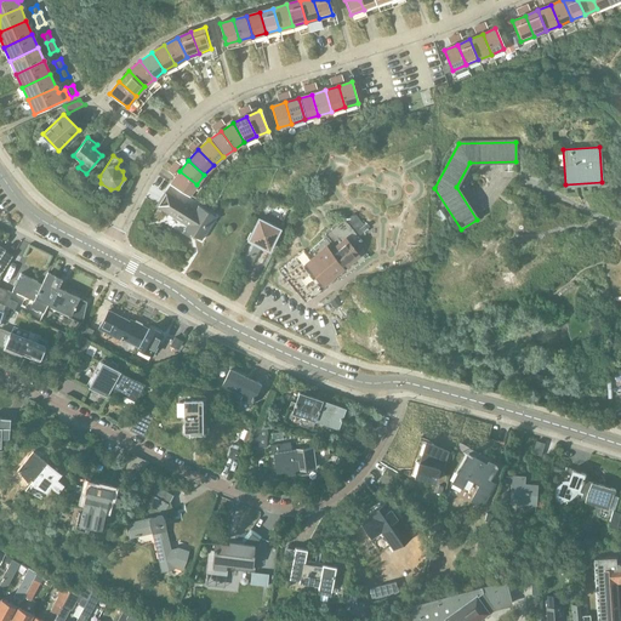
[(197,184),(180,171),(170,183),(189,195),(197,184)]
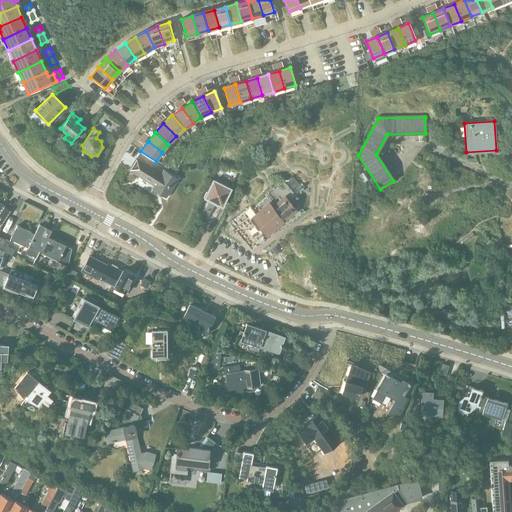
[(71,152),(67,158),(73,162),(77,156),(71,152)]
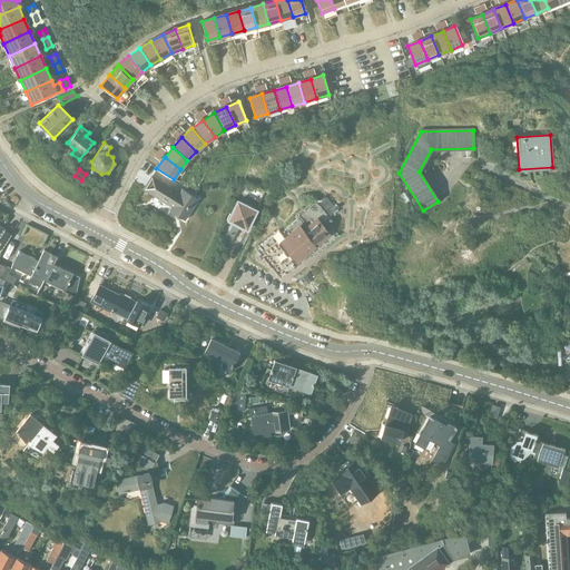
[(200,198),(198,196),(185,188),(183,193),(155,175),(146,188),(175,206),(173,209),(187,219),(200,198)]
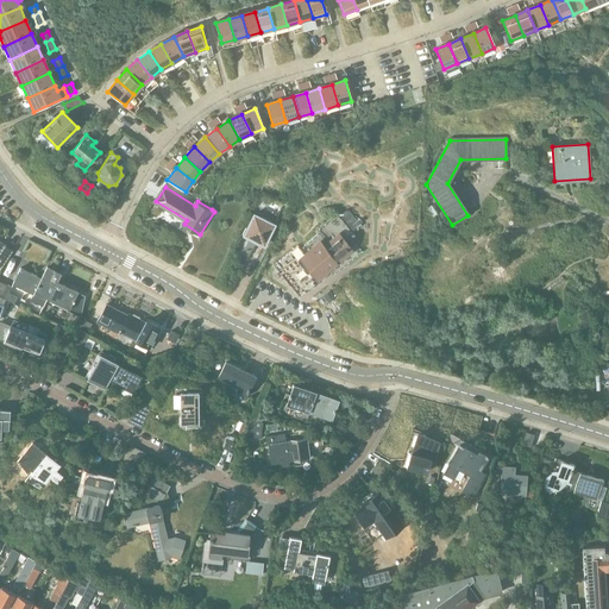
[(251,238),(252,237),(265,243),(276,221),(255,209),(246,226),(243,232),(246,233),(245,236),(251,238)]
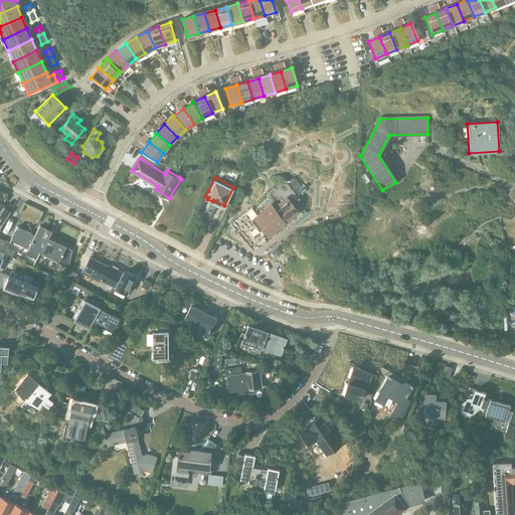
[(288,184),(285,181),(274,190),(273,190),(268,194),(271,198),(256,209),(261,214),(253,219),(260,226),(256,228),(259,231),(262,229),(267,236),(277,228),(280,231),(281,230),(283,232),(306,213),(297,202),(300,199),(298,196),(301,194),(300,193),(306,188),(304,185),(302,187),(294,178),(288,184)]
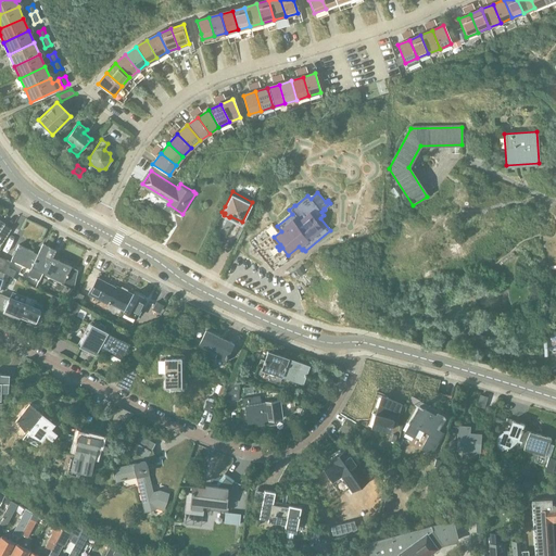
[(11,261),(30,270),(27,276),(39,281),(42,273),(38,270),(49,247),(42,244),(37,254),(19,245),(14,252),(13,252),(11,256),(12,256),(11,261)]
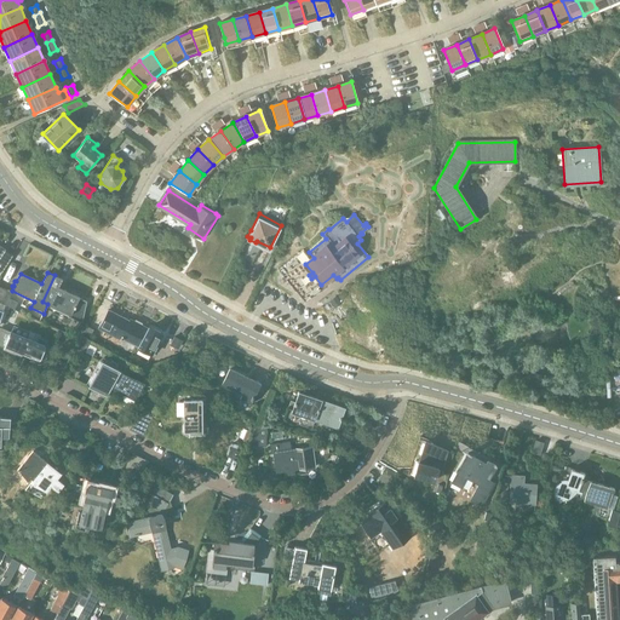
[(42,302),(47,304),(70,316),(69,317),(82,322),(86,300),(63,290),(63,291),(58,288),(62,279),(55,275),(42,302)]
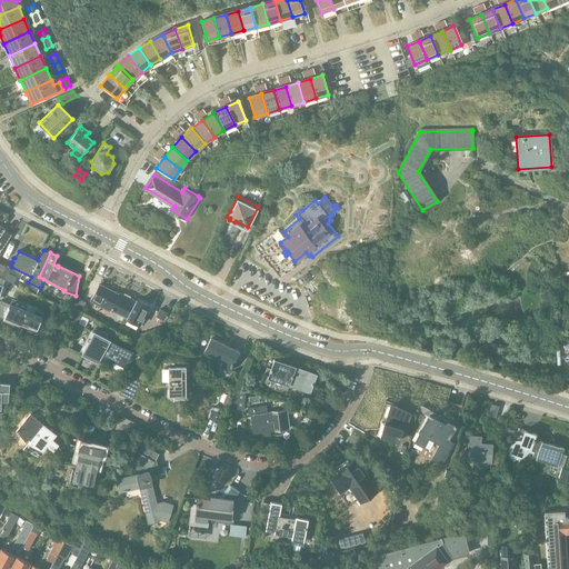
[(0,279),(5,281),(5,280),(8,273),(10,269),(8,268),(0,263),(0,279)]
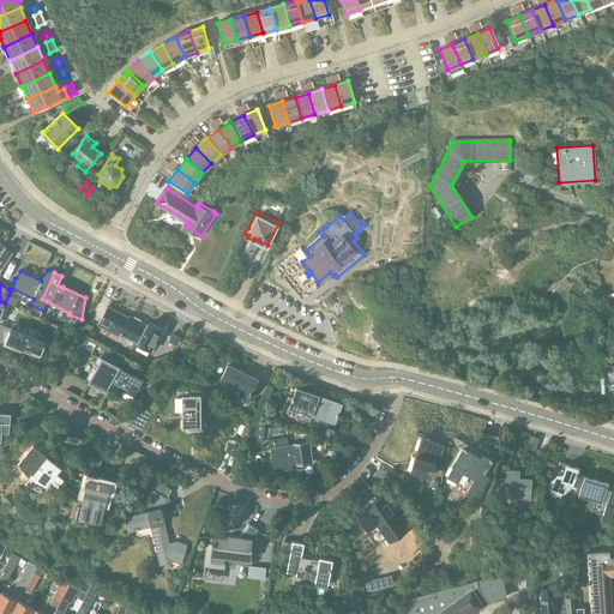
[(339,300),(333,292),(323,300),(327,307),(339,300)]
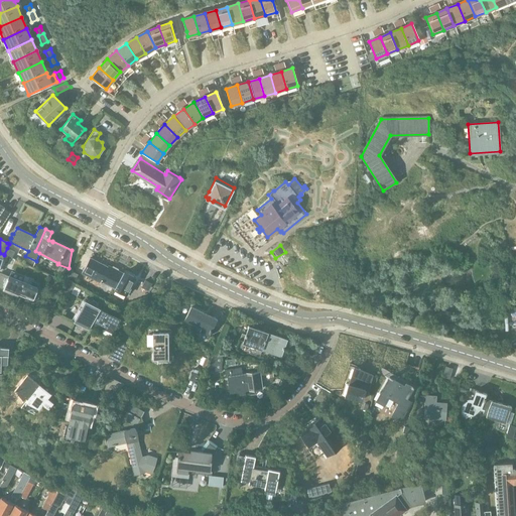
[(90,259),(82,273),(101,283),(102,282),(115,289),(115,290),(123,273),(122,274),(111,268),(110,269),(90,259)]
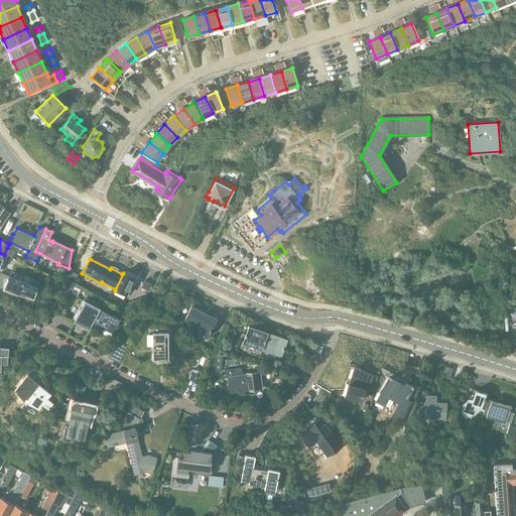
[(71,274),(66,271),(60,280),(67,282),(68,280),(70,277),(71,274)]
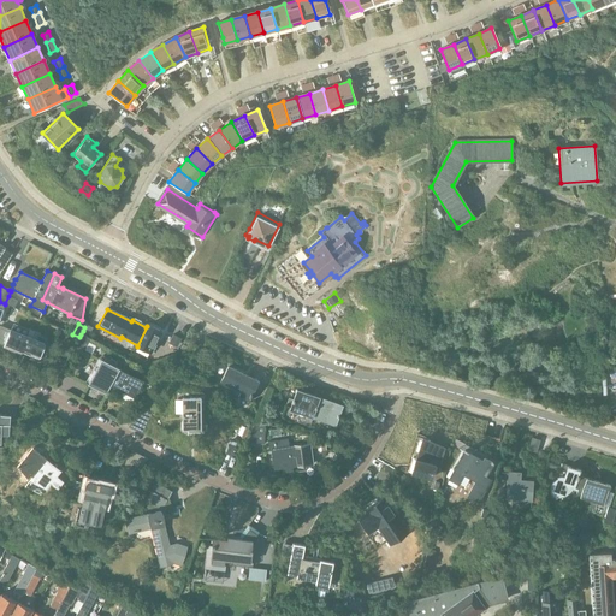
[(0,344),(4,345),(21,353),(22,350),(39,357),(45,344),(0,325),(0,344)]
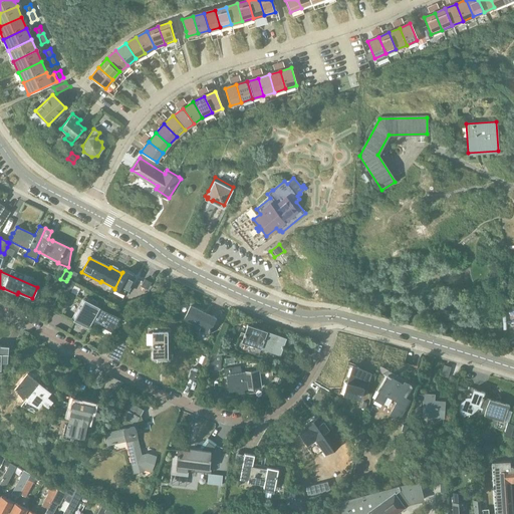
[(114,289),(110,296),(120,301),(124,294),(125,294),(134,278),(122,272),(114,289)]
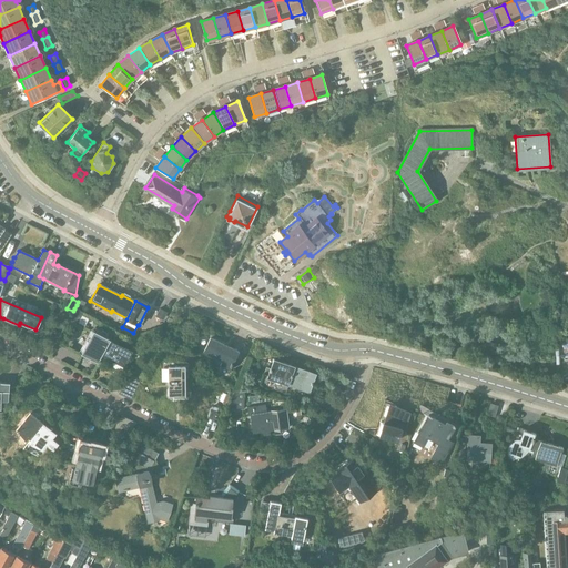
[(68,321),(75,325),(82,313),(74,308),(73,311),(68,321)]
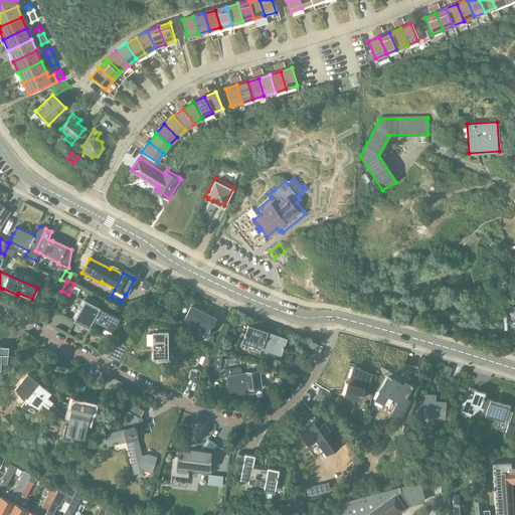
[(152,284),(144,280),(140,287),(148,291),(152,284)]
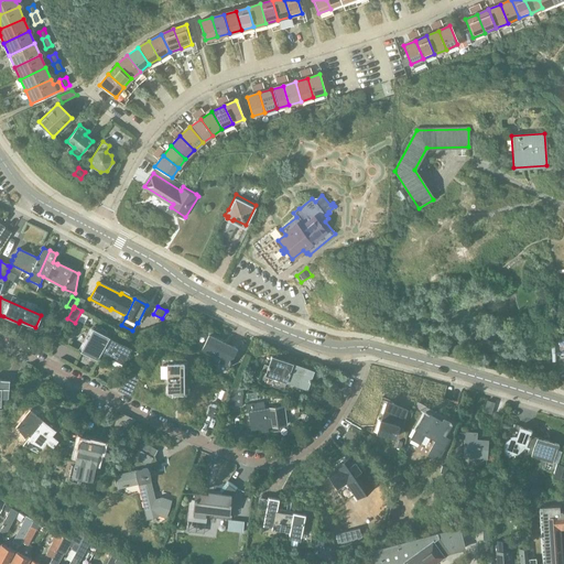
[(100,354),(108,338),(109,337),(93,328),(80,353),(95,360),(99,353),(100,354)]
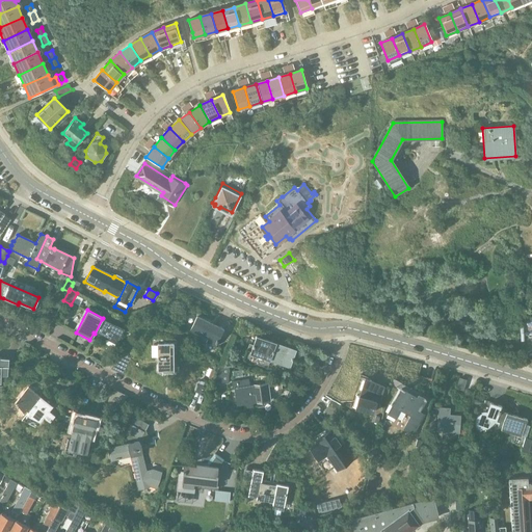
[(190,331),(208,340),(206,343),(215,347),(223,329),(196,317),(190,331)]
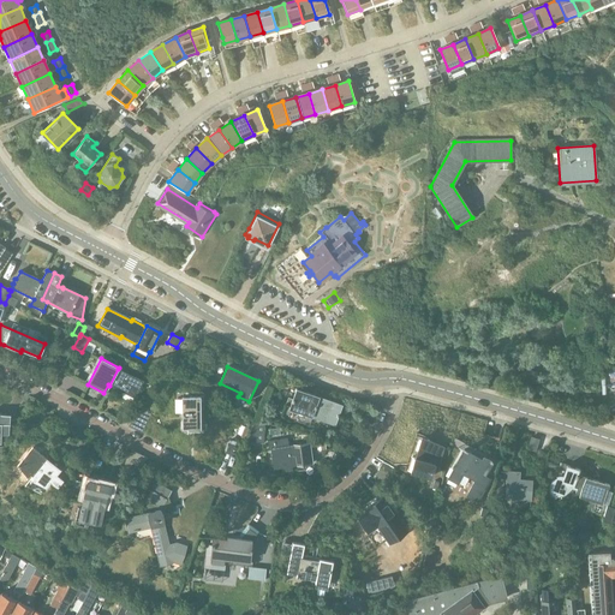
[(118,369),(109,386),(135,399),(142,383),(132,378),(133,377),(118,369)]
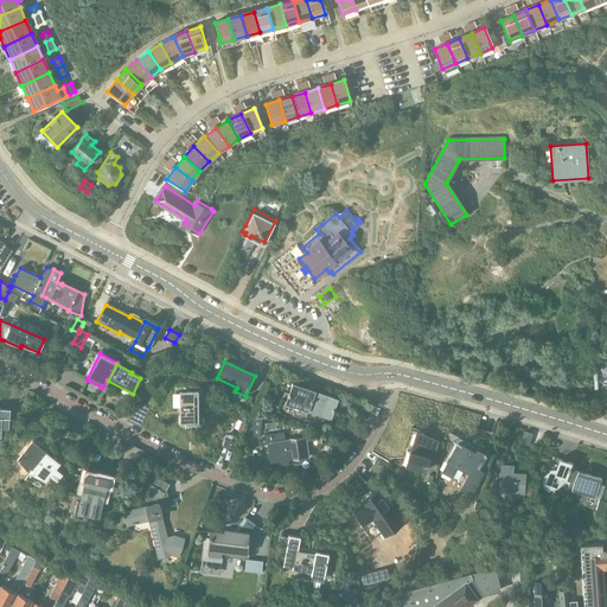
[(285,394),(279,410),(280,410),(281,413),(282,414),(285,415),(287,415),(289,416),(292,415),(305,420),(308,411),(323,416),(323,415),(331,419),(337,404),(333,403),(334,400),(293,384),(288,395),(285,394)]
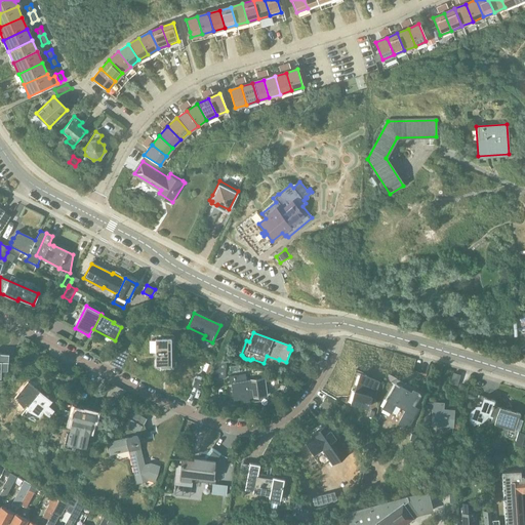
[(156,367),(161,367),(161,369),(171,369),(171,339),(155,340),(156,367)]
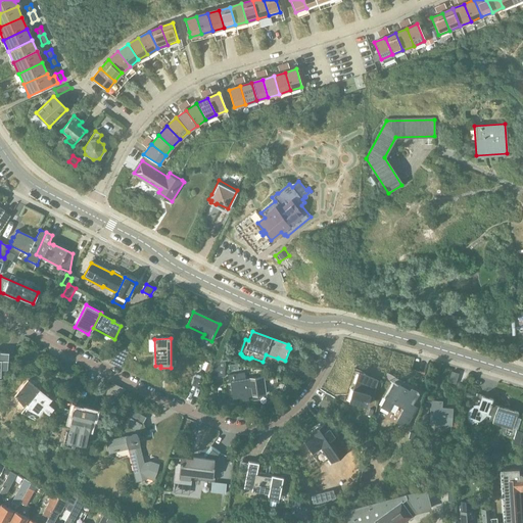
[(108,362),(120,368),(129,351),(121,347),(119,351),(114,349),(108,362)]
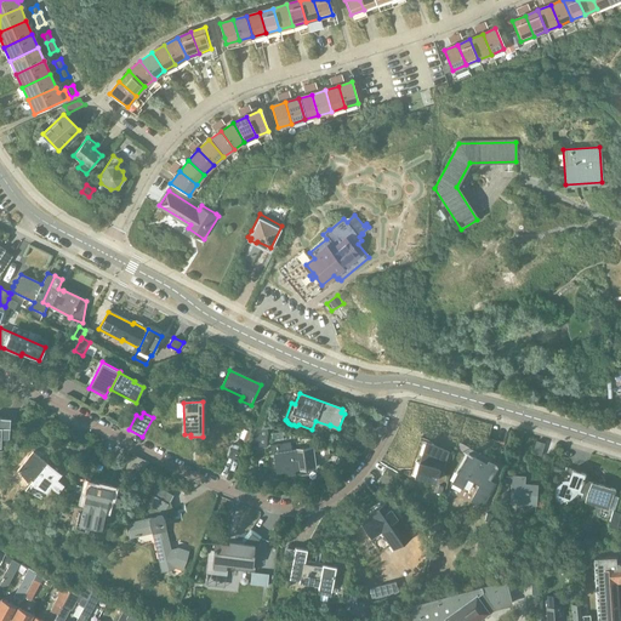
[(266,444),(268,428),(258,427),(255,427),(248,446),(257,446),(257,443),(266,444)]
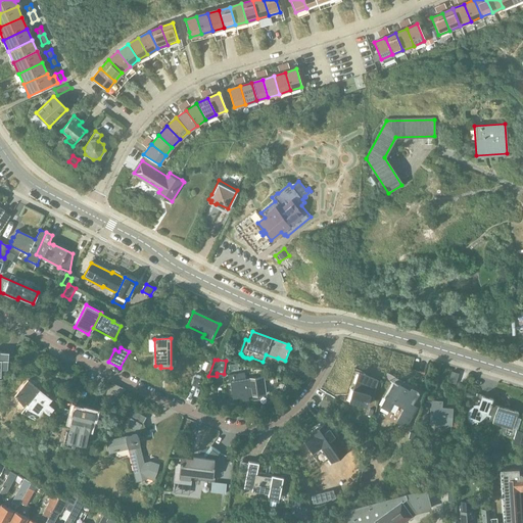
[(420,362),(417,372),(425,374),(427,364),(420,362)]
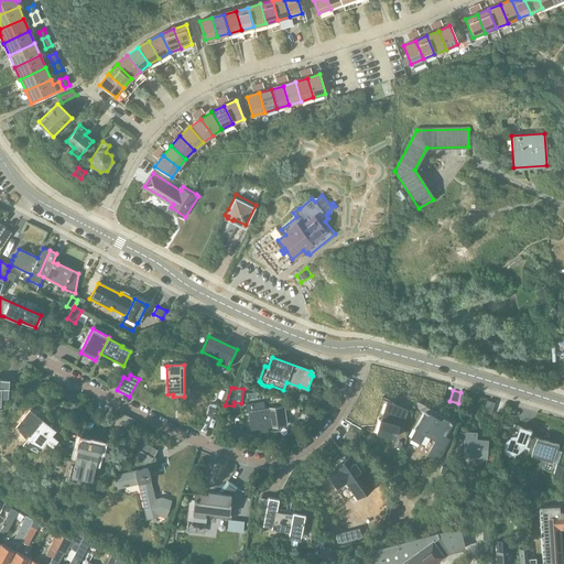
[(318,402),(327,408),(331,402),(322,397),(318,402)]
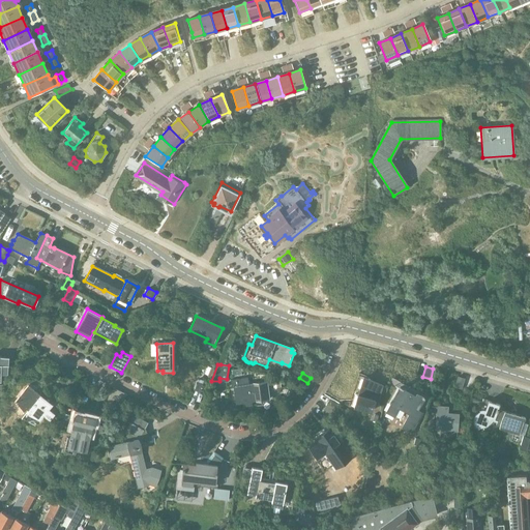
[(355,394),(351,407),(369,412),(372,402),(377,403),(383,385),(363,377),(362,379),(357,395),(355,394)]
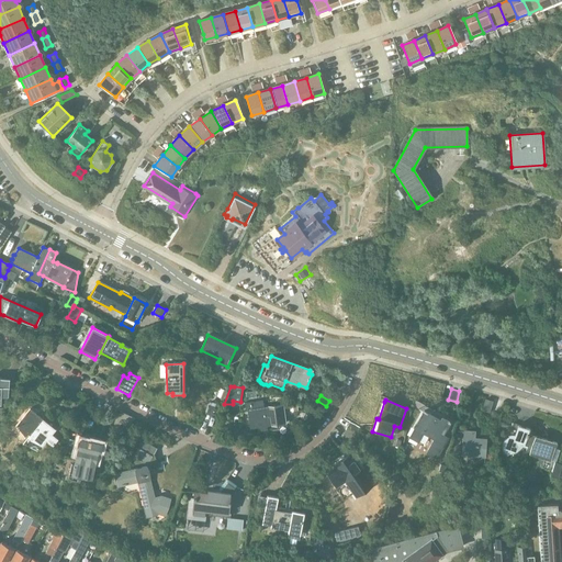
[(244,404),(245,412),(249,412),(251,428),(284,424),(282,404),(263,406),(262,401),(257,402),(244,404)]
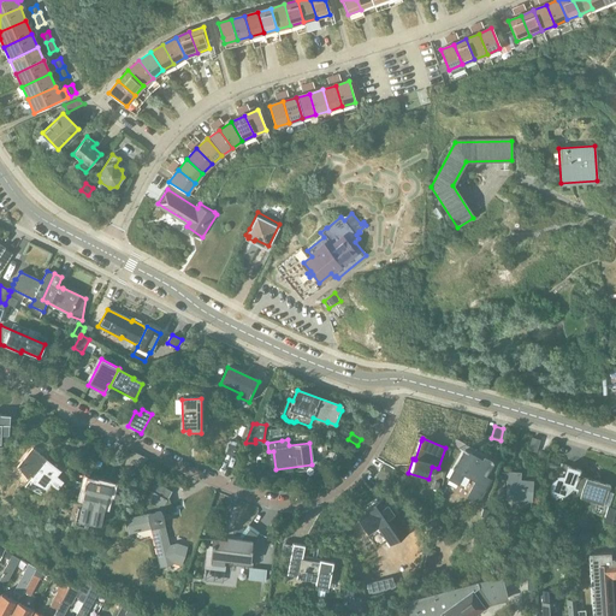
[(532,439),(528,451),(535,452),(539,440),(532,439)]
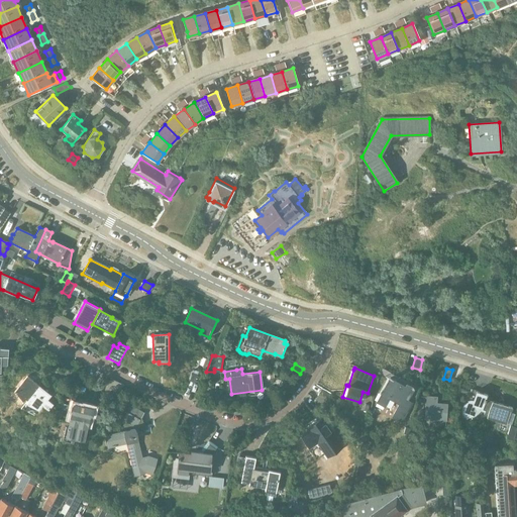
[(26,400),(27,401),(39,386),(27,377),(14,392),(22,402),(26,400)]
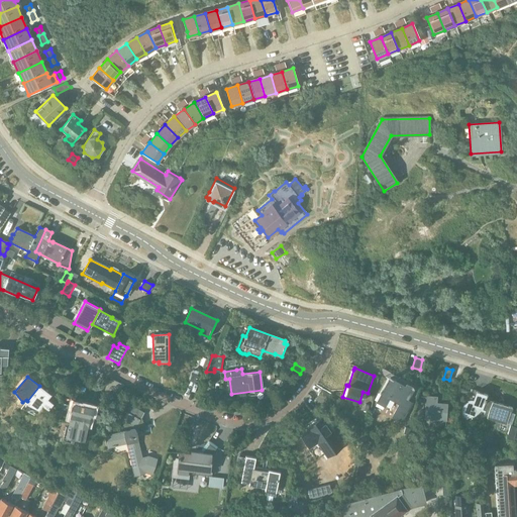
[(389,399),(398,405),(392,417),(402,423),(412,403),(408,400),(414,389),(406,385),(405,387),(397,383),(389,378),(376,403),(385,408),(389,399)]
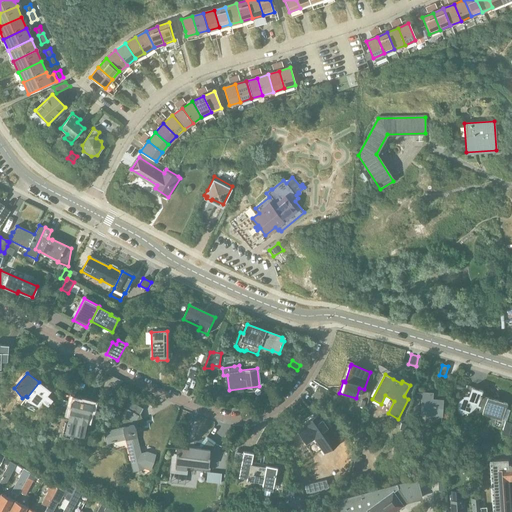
[(122,382),(110,375),(103,387),(115,393),(122,382)]
